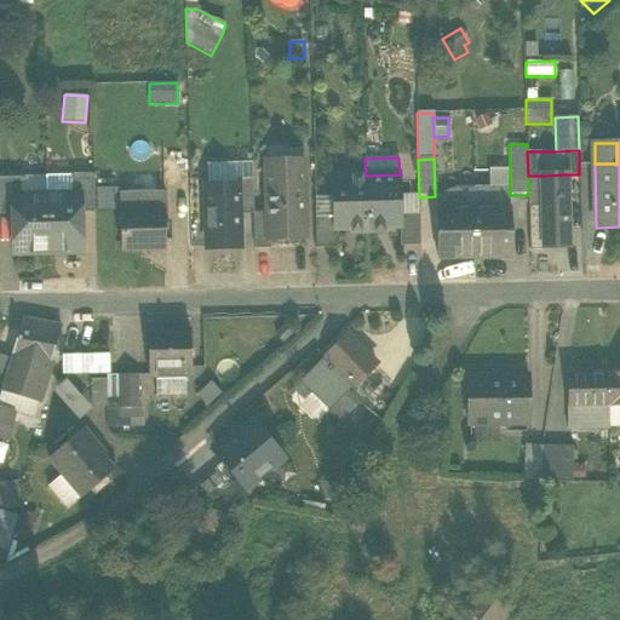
[(268,212),(269,239),(270,239),(303,239),(302,161),(267,161),(268,212)]
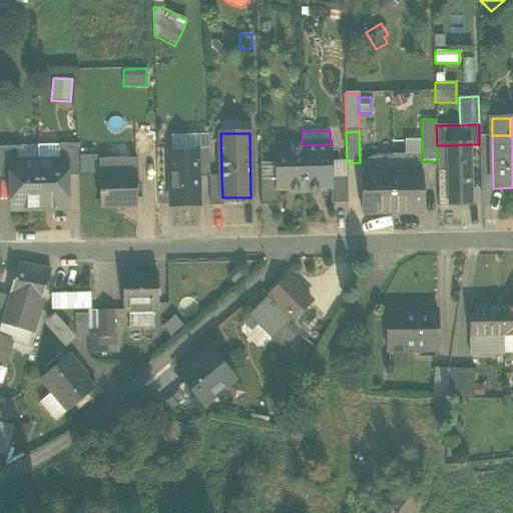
[(170,135),(171,153),(195,152),(195,148),(208,148),(208,134),(170,135)]
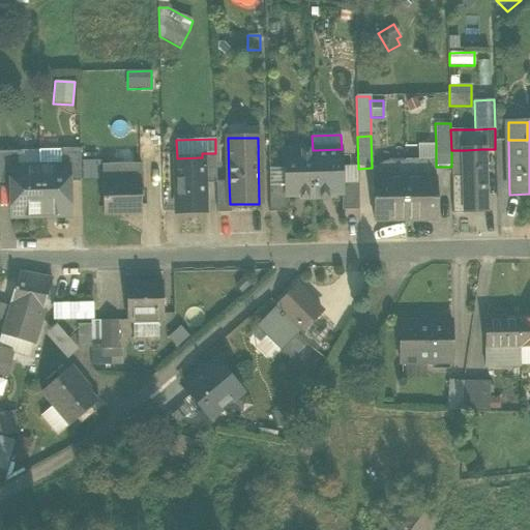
[(417,159),(436,159),(436,144),(417,144),(417,159)]
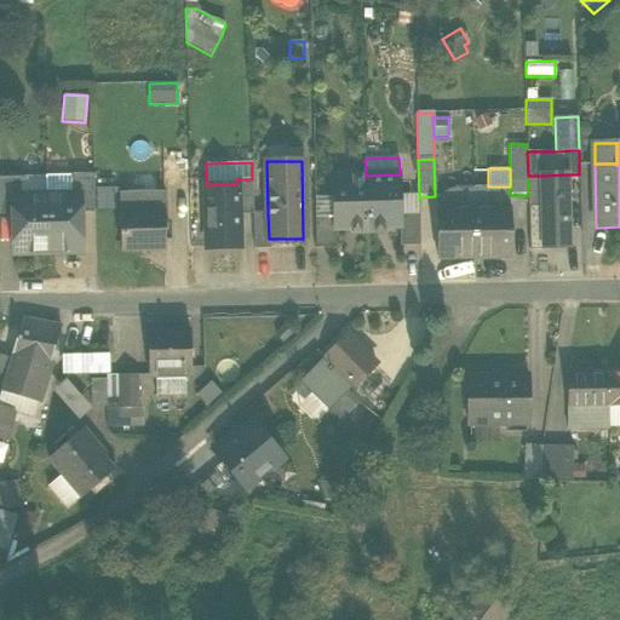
[(360,231),(367,231),(366,176),(357,176),(354,173),(343,173),(339,177),(331,177),(332,197),(332,217),(333,229),(334,229),(350,229),(360,228),(360,231)]
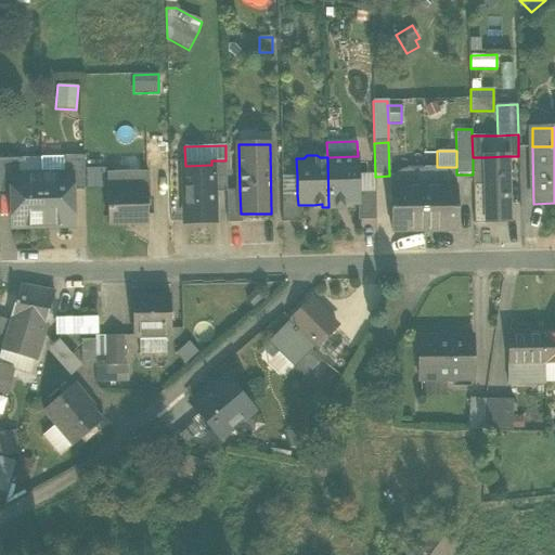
[(72,175),(72,191),(85,190),(84,156),(63,157),(63,175),(72,175)]
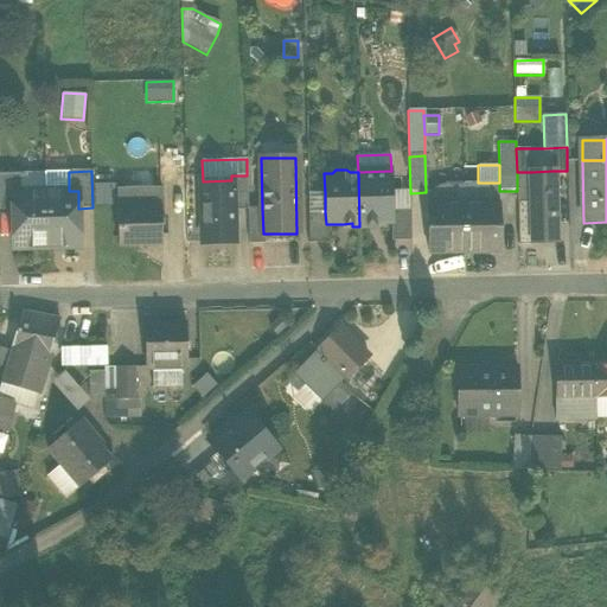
[(391,171),(358,172),(359,227),(376,227),(376,223),(391,222),(393,222),(393,210),(391,191),(391,171)]
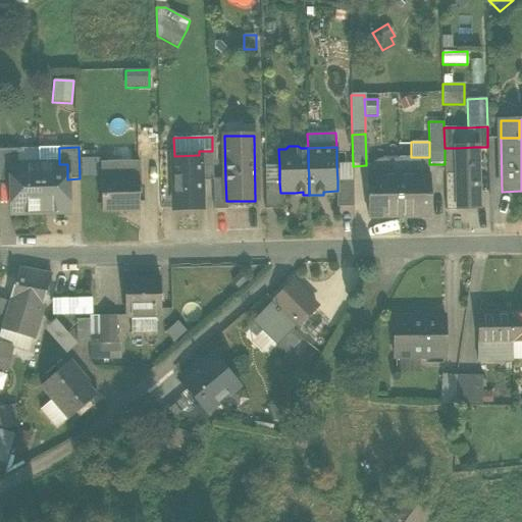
[(456,207),(456,208),(458,208),(459,208),(477,208),(479,207),(477,207),(475,148),(477,148),(477,147),(475,147),(457,148),(455,148),(455,149),(457,149),(457,173),(458,207),(456,207)]
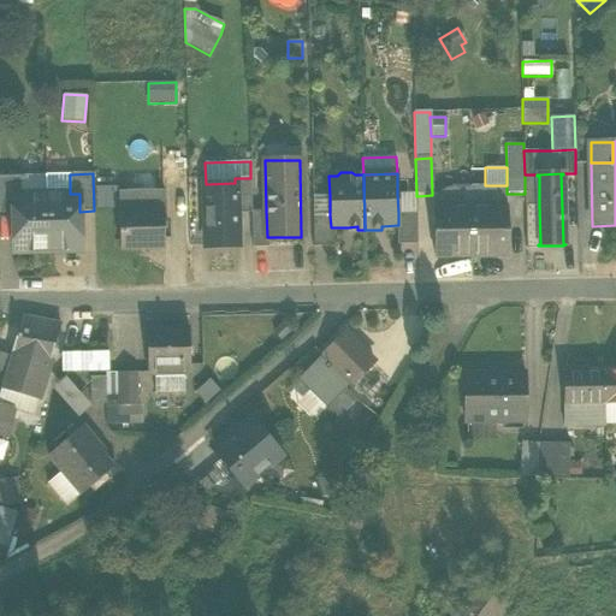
[(45,175),(21,176),(21,195),(46,194),(45,175)]
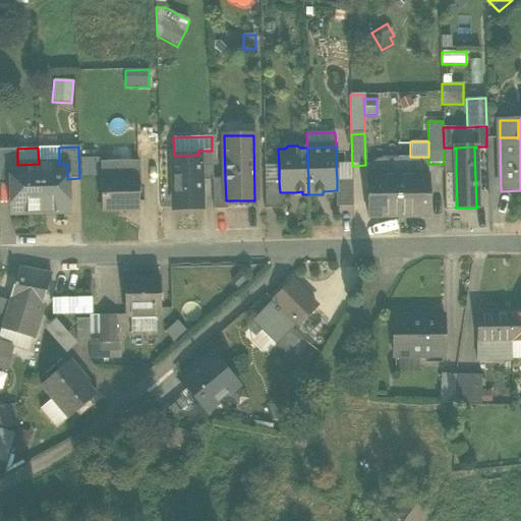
[(38,148),(39,164),(59,164),(59,148),(39,148),(38,148)]
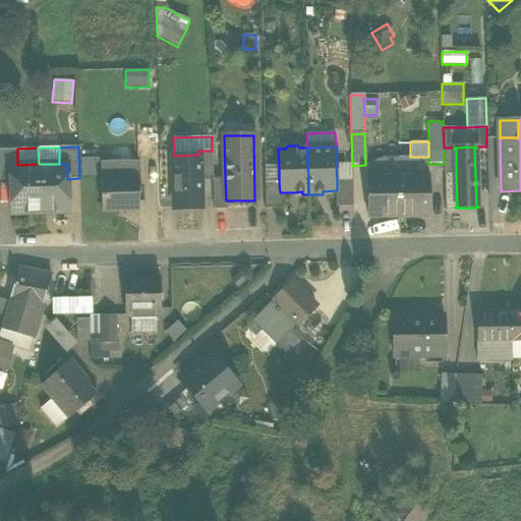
[(454,148),(444,148),(444,163),(444,174),(456,173),(456,149),(454,149),(454,148)]
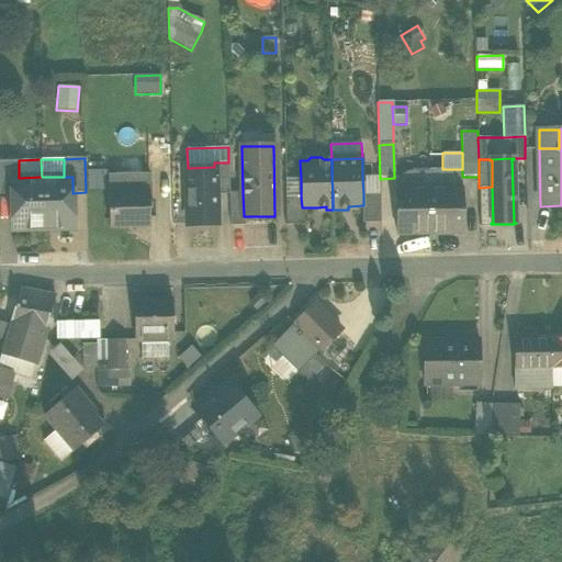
[(0,160),(0,194),(12,194),(11,178),(19,178),(19,160),(0,160)]
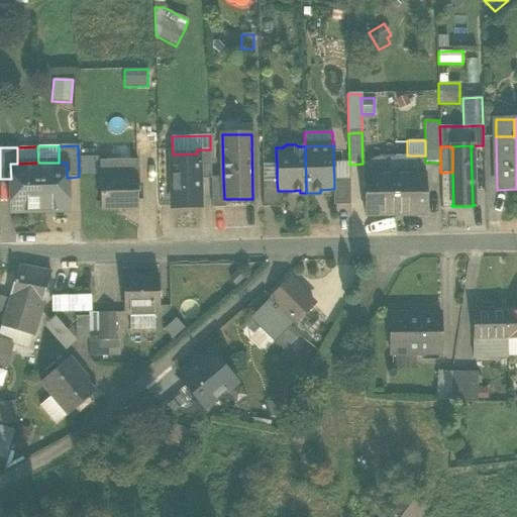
[(198,153),(199,179),(211,179),(211,178),(210,149),(197,149),(197,153),(198,153)]
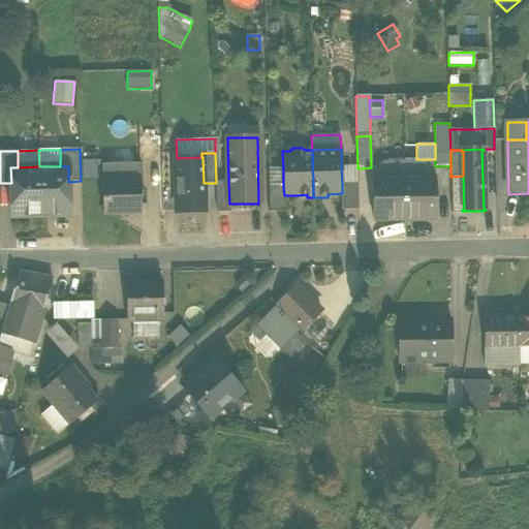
[(175,158),(177,212),(205,211),(204,183),(203,157),(201,157),(177,158),(175,158)]
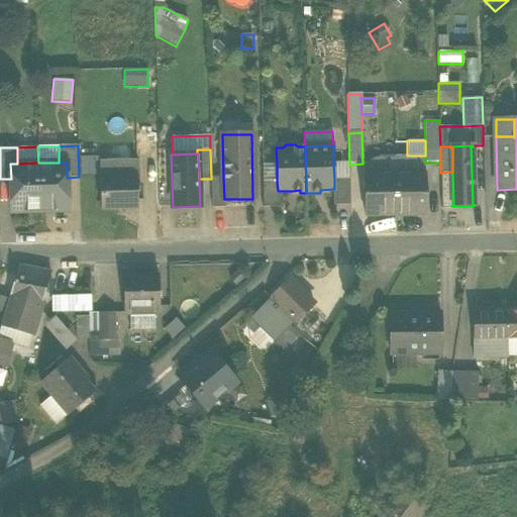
[(407,156),(395,157),(395,181),(411,181),(411,175),(425,175),(425,163),(425,156),(407,156)]
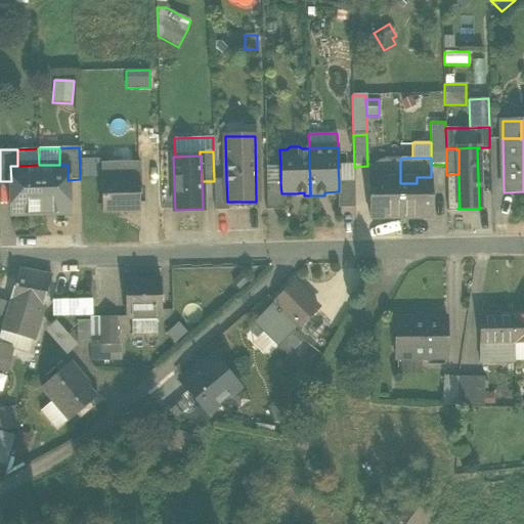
[(81,159),(82,177),(99,177),(98,159),(81,159)]
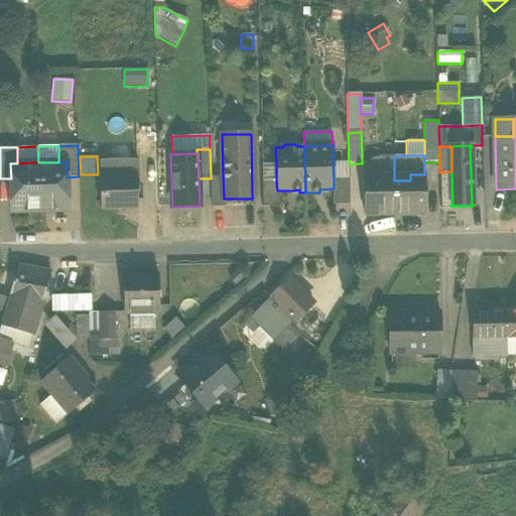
[(363,164),(364,175),(378,175),(378,181),(394,180),(394,156),(375,156),(363,164)]
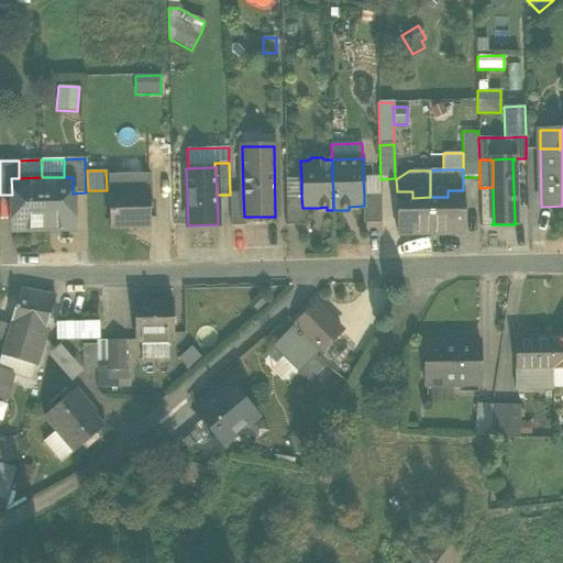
[(108,175),(110,228),(151,228),(150,174),(108,175)]
